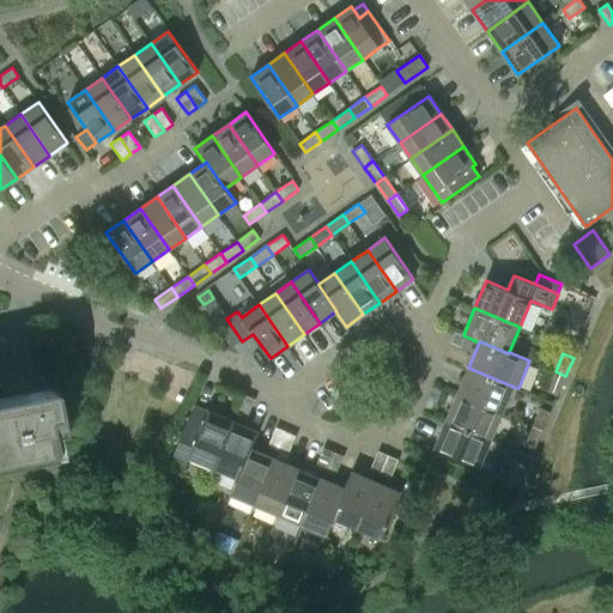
[(514,387),(468,368),(457,394),(503,413),(514,387)]
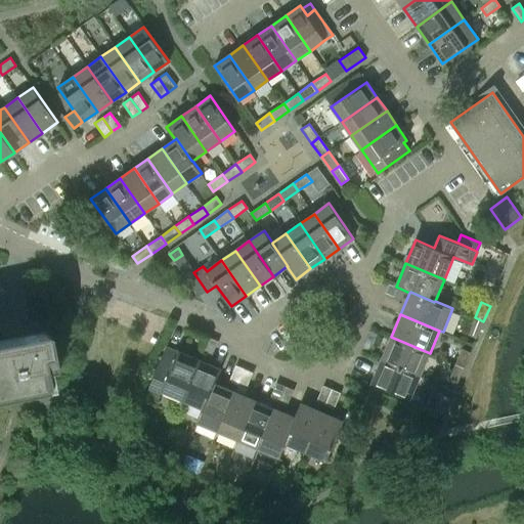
[(483,321),(475,317),(468,334),(477,337),(483,321)]
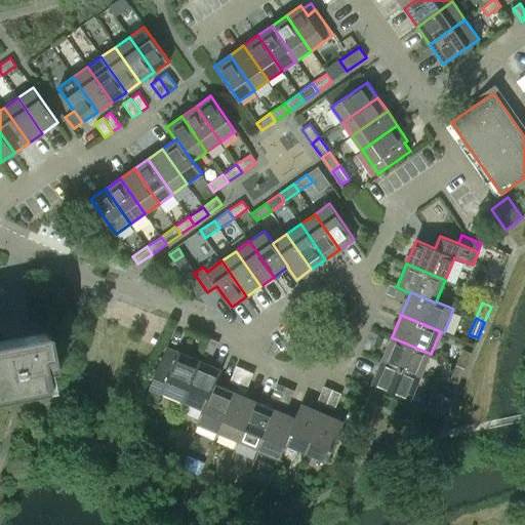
[(0,391),(44,382),(42,368),(51,366),(44,331),(0,339),(0,391)]
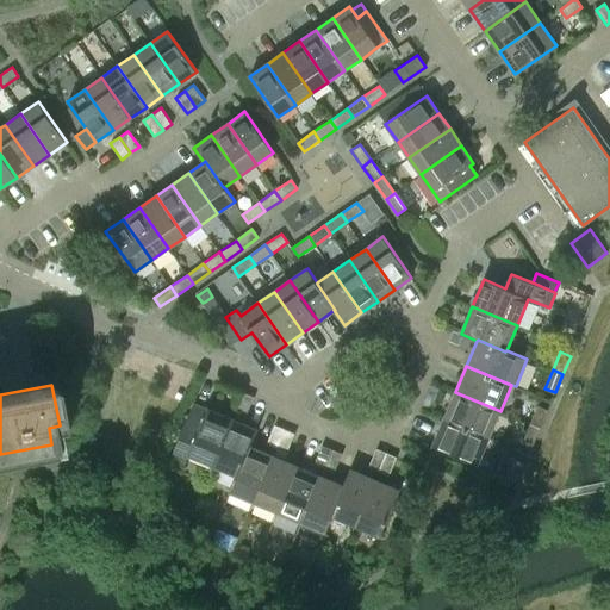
[(500,411),(455,392),(444,418),(489,437),(500,411)]
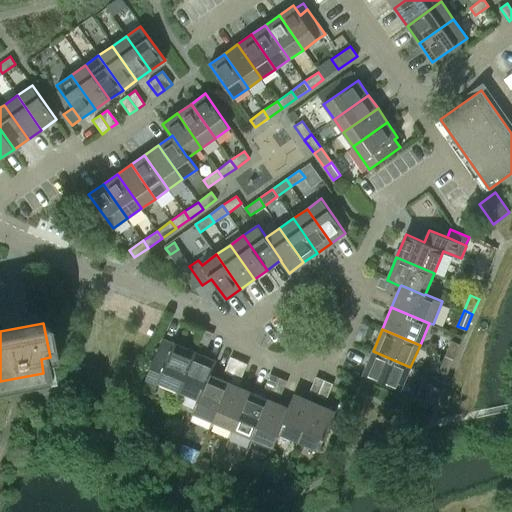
[(206,348),(213,333),(205,330),(198,345),(206,348)]
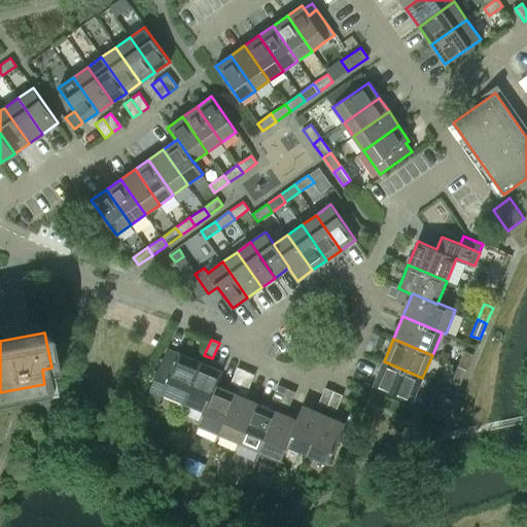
[(163,393),(184,401),(201,362),(179,353),(179,354),(167,349),(148,393),(161,399),(163,393)]
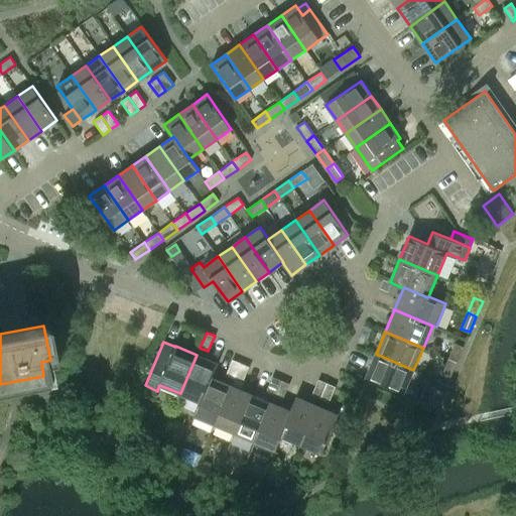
[(455,343),(448,358),(457,362),(464,347),(455,343)]
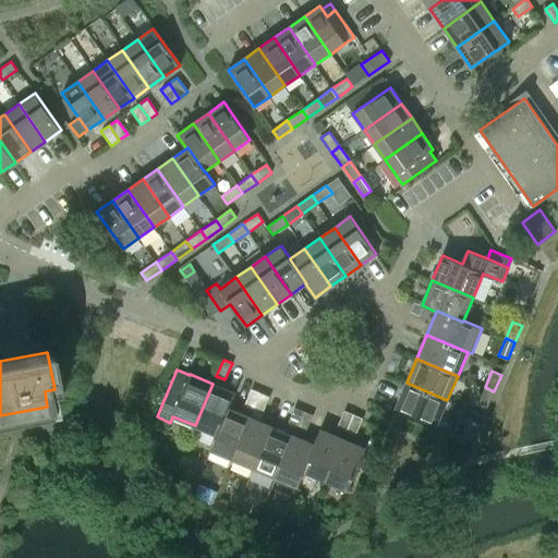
[(447,400),(407,383),(396,409),(437,425),(447,400)]
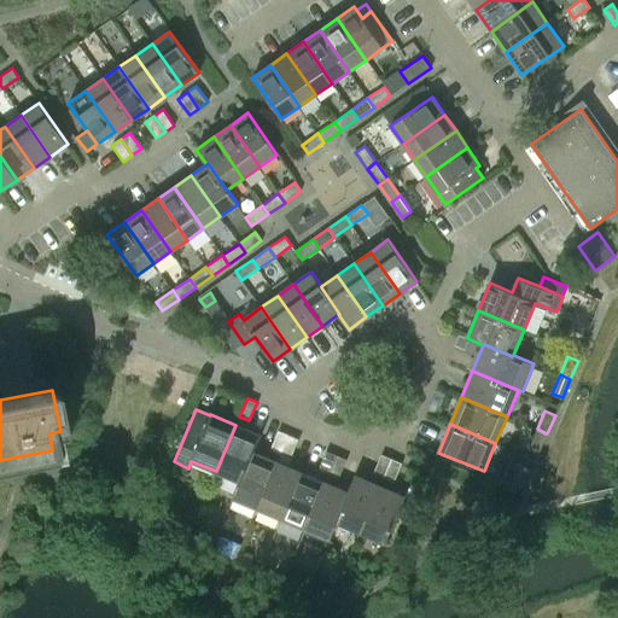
[(261,436),(235,425),(216,471),(239,481),(240,482),(252,452),(254,453),(261,436)]
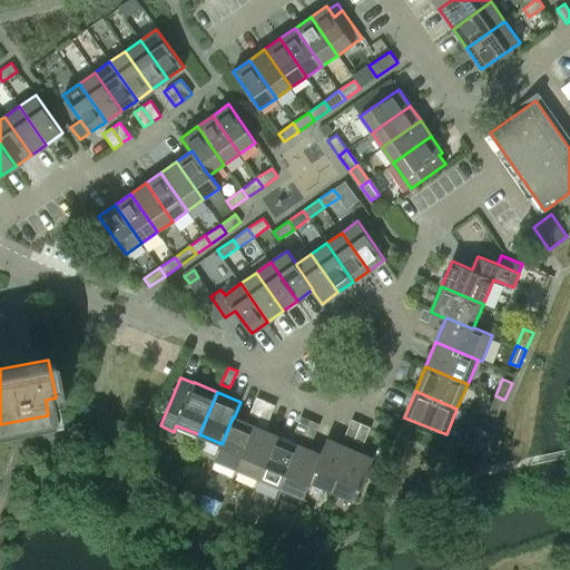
[(504,400),(495,395),(488,413),(498,416),(504,400)]
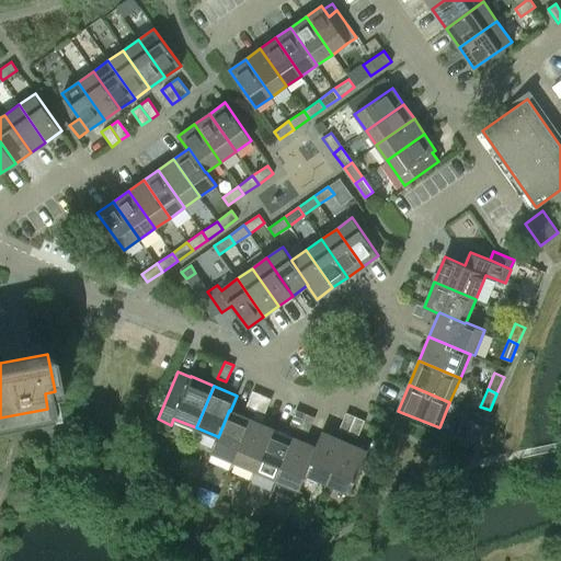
[(254,412),(262,395),(252,391),(245,408),(254,412)]
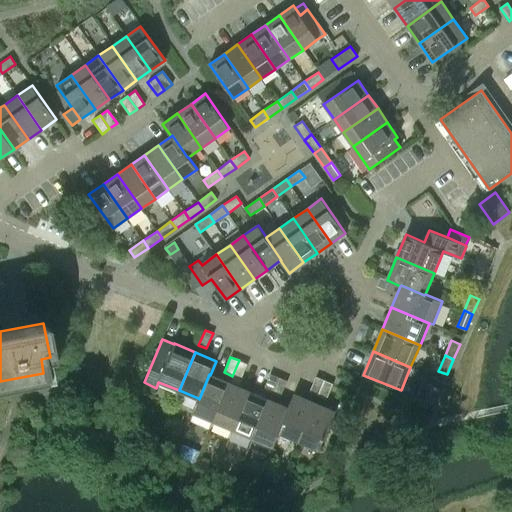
[(247,364),(239,360),(232,376),(241,379),(247,364)]
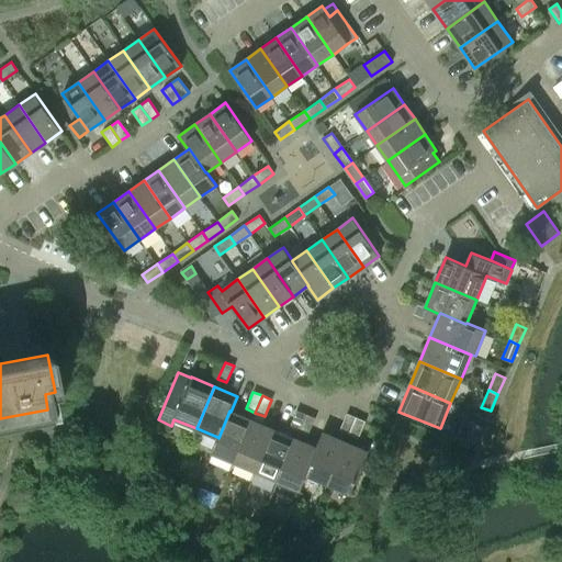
[(234,462),(251,420),(231,412),(229,411),(218,438),(217,437),(211,452),(234,462)]
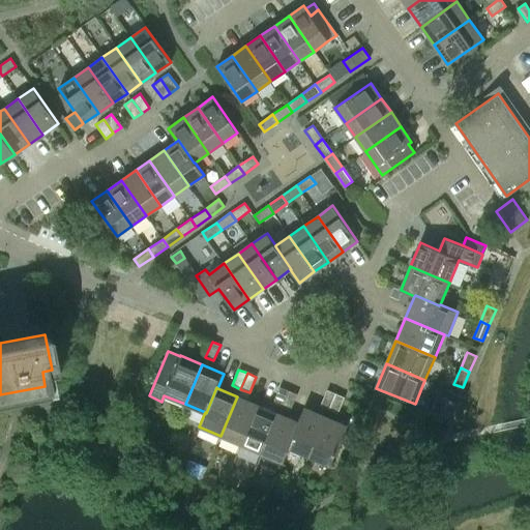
[(282,406),(288,390),(280,387),(273,403),(282,406)]
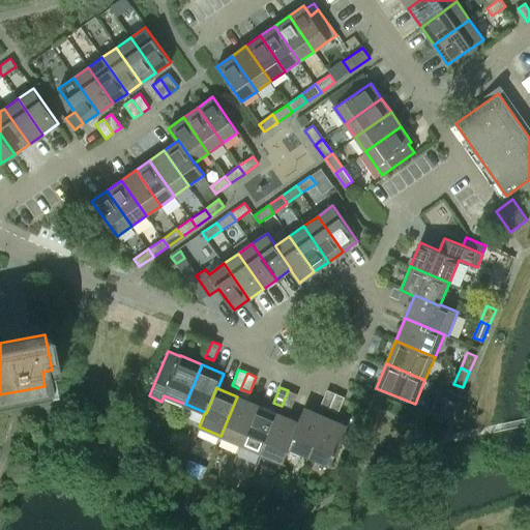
[(297,394),(288,390),(282,406),(290,410),(297,394)]
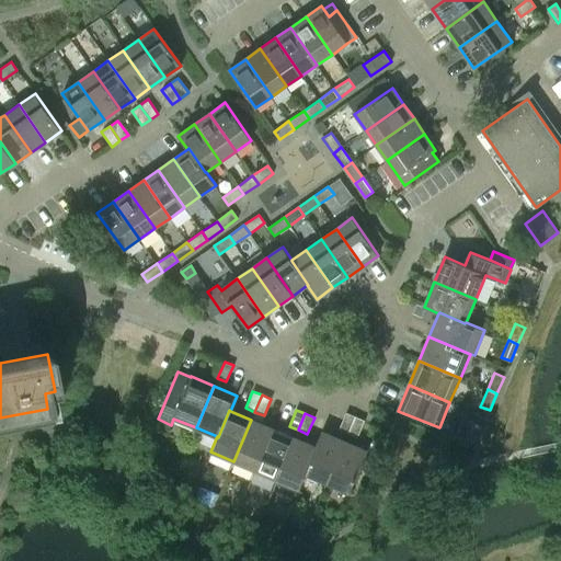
[(348,433),(355,416),(346,413),(339,430),(348,433)]
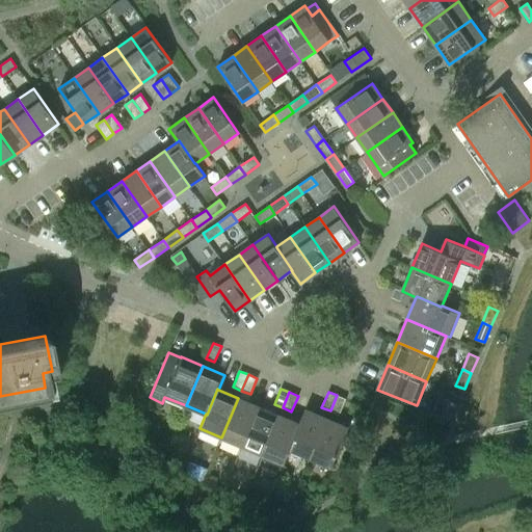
[(346,399),(337,395),(330,410),(339,415),(346,399)]
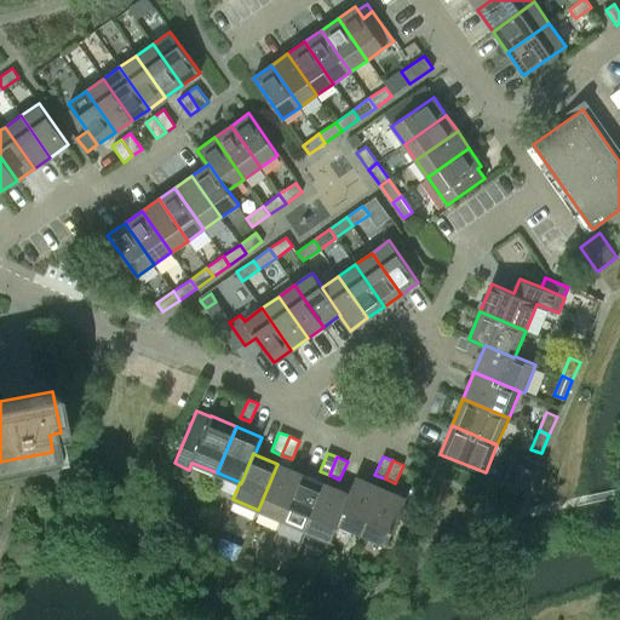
[(302,474),(277,464),(258,510),(282,520),(302,474)]
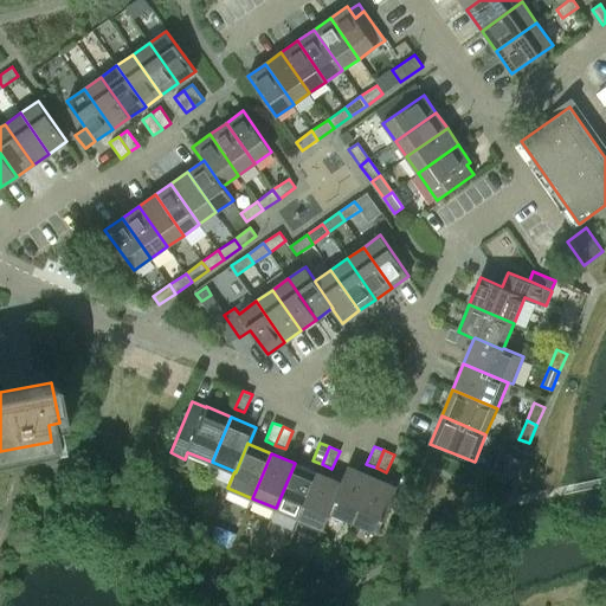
[(511,457),(504,475),(514,478),(521,461),(511,457)]
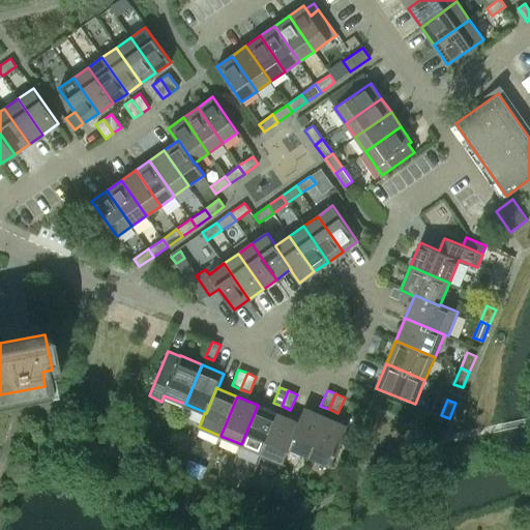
[(262,453),(278,413),(258,405),(241,444),(262,453)]
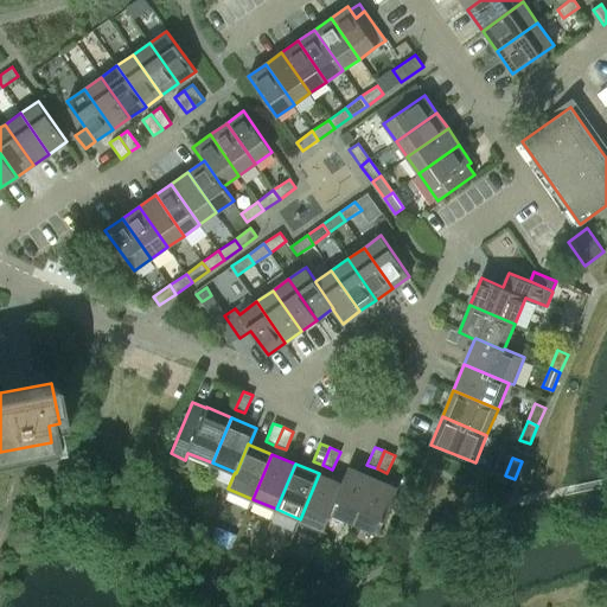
[(353,523),(374,477),(349,466),(342,483),(343,484),(330,513),(331,513),(353,523)]
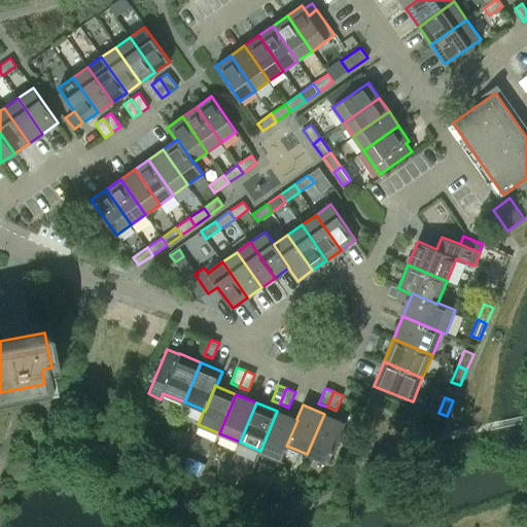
[(296,419),(277,411),(260,451),(282,460),(287,446),(286,446),(297,420),(296,419)]
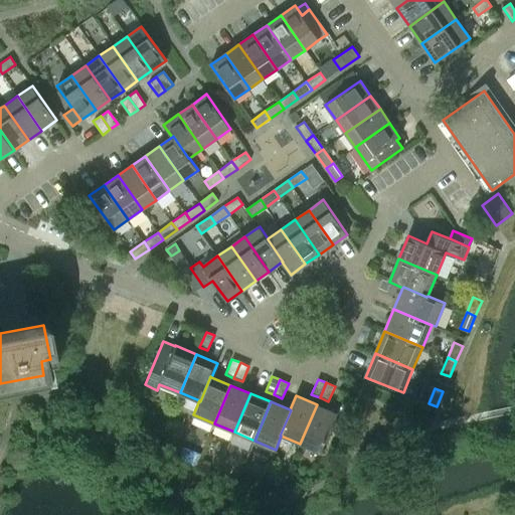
[(338,413),(317,404),(300,444),(321,453),(338,413)]
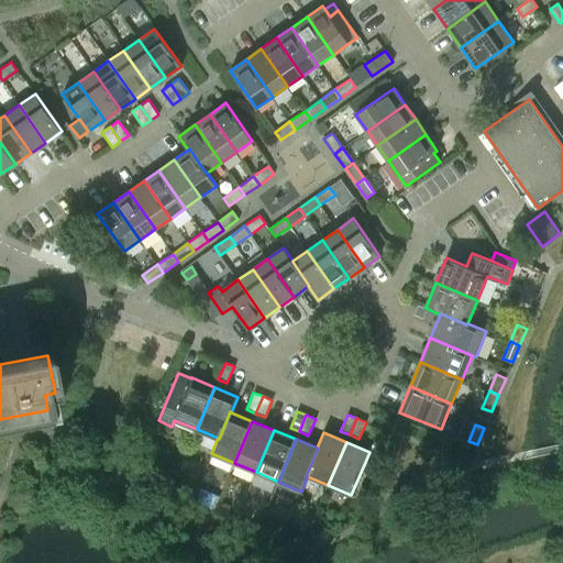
[(200,488),(195,501),(213,509),(219,496),(200,488)]
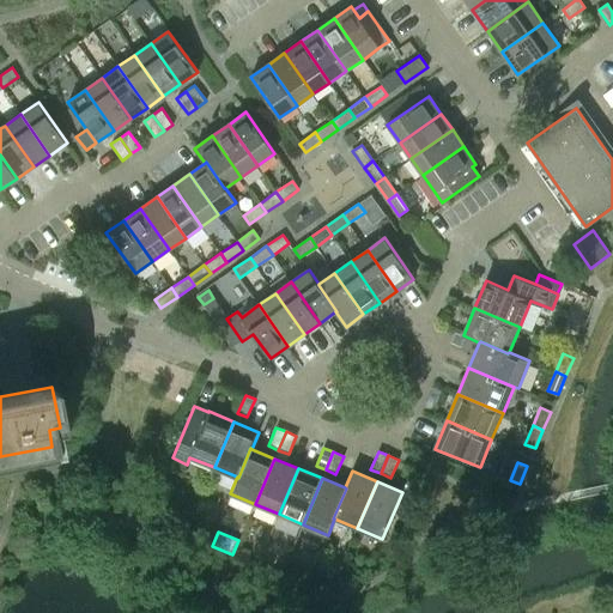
[(238,546),(235,556),(246,560),(249,550),(238,546)]
